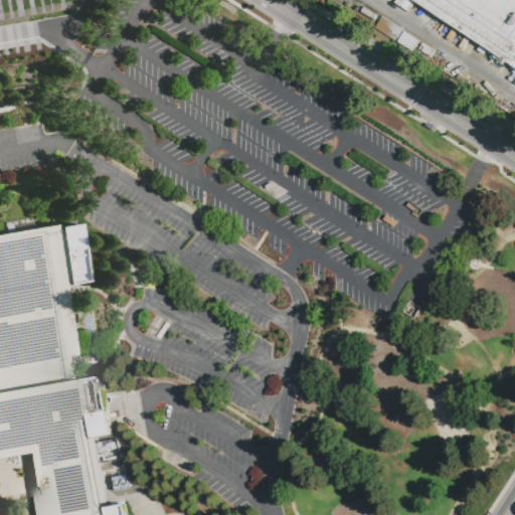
[(514,0),(514,67),(505,61),(503,64),(492,57),(494,54),(486,48),(482,54),(475,50),(479,44),(469,37),(465,35),(456,29),(452,26),(410,0),(514,0)]
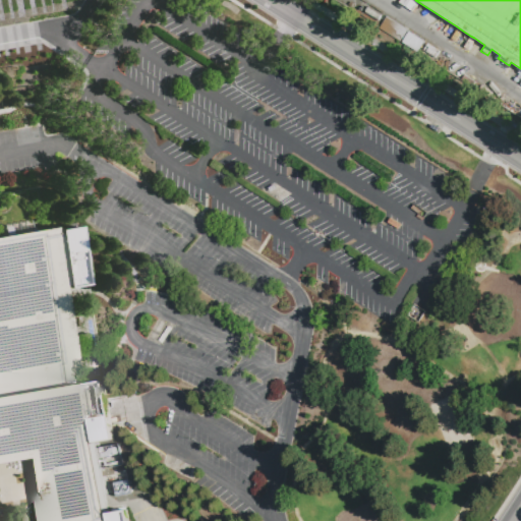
[(386,17),(409,32),(401,43),(379,29),(386,17)]
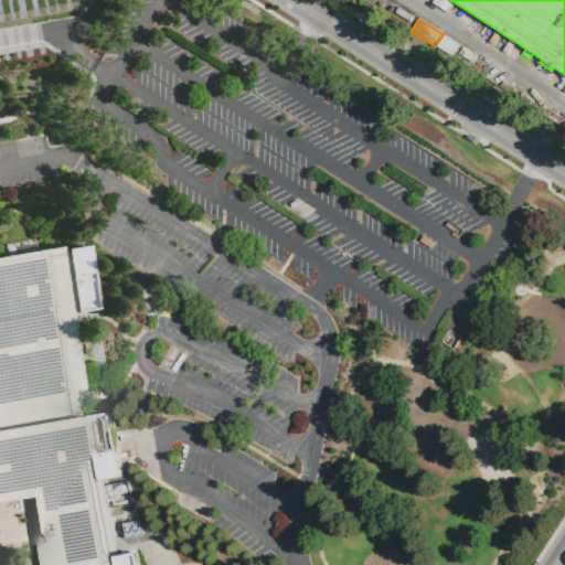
[(494,45),(490,42),(496,29),(500,32),(494,45)]
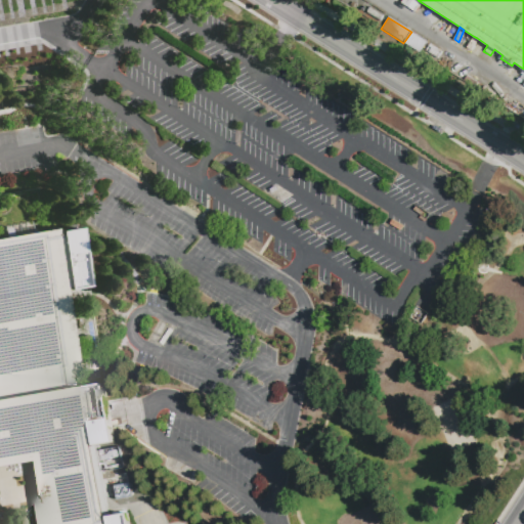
[(411,32),(426,41),(419,53),(403,43),(411,32)]
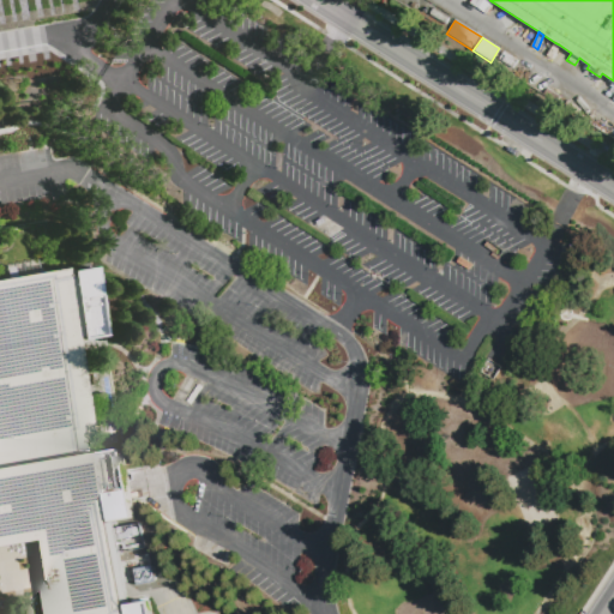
[(553,60),(548,56),(554,42),(559,44),(553,60)]
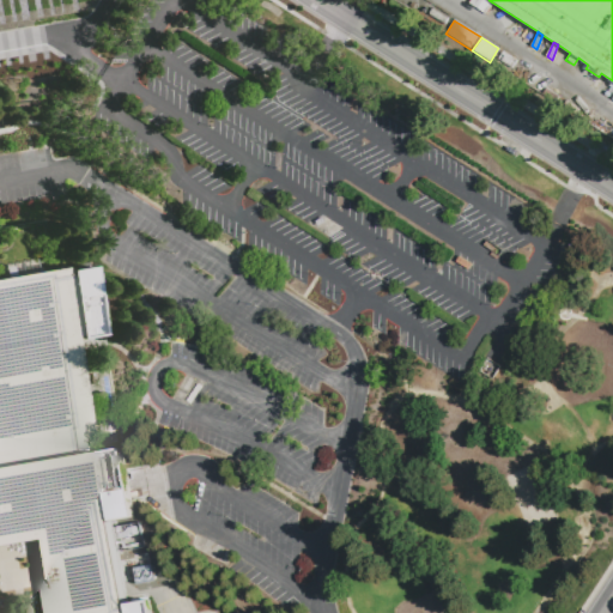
[(534,84),(522,77),(526,70),(539,78),(534,84)]
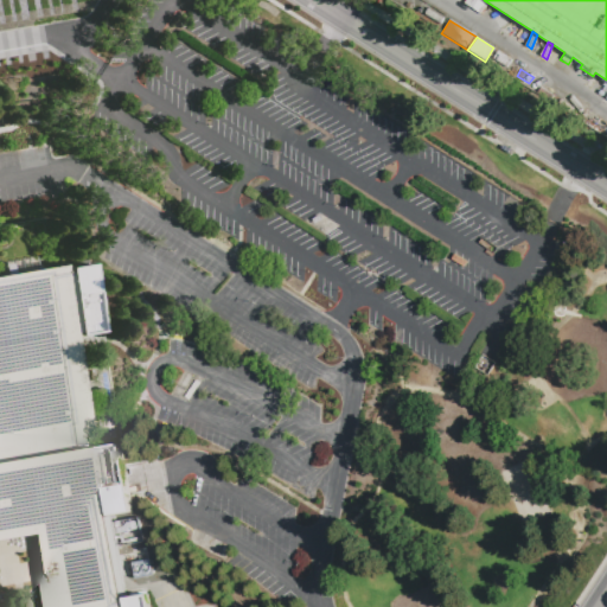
[(582,115),(572,103),(575,98),(586,112),(582,115)]
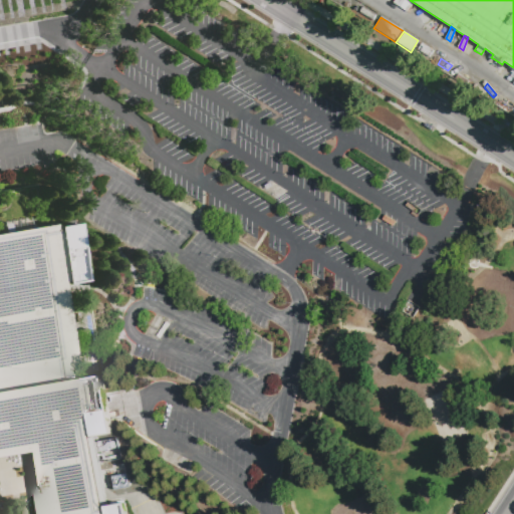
[(427,123),(433,127),(431,132),(425,126),(427,123)]
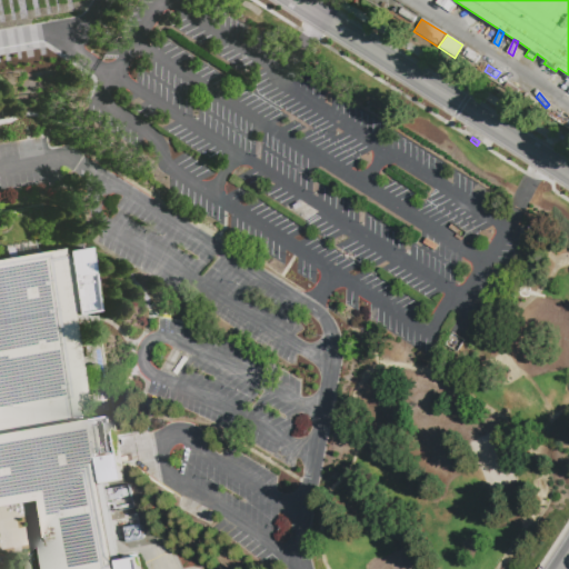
[(566,149),(556,143),(558,139),(568,146),(566,149)]
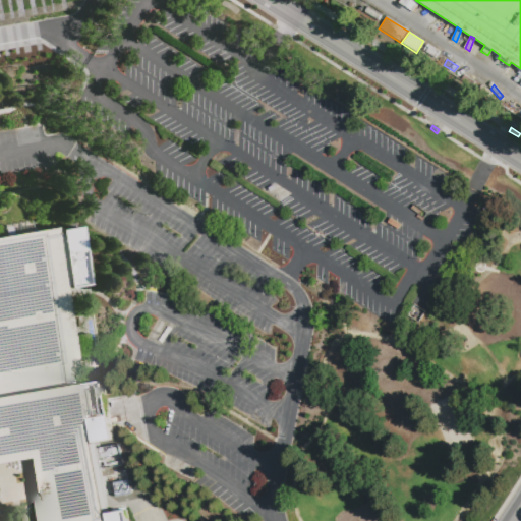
[(435,170),(452,181),(449,186),(431,175),(435,170)]
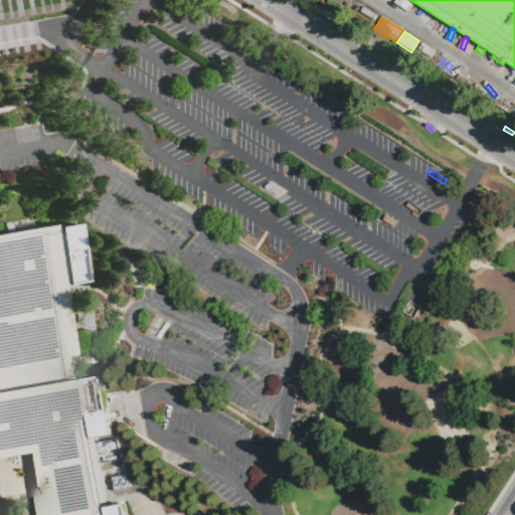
[(472,214),(465,222),(461,219),(468,210),(472,214)]
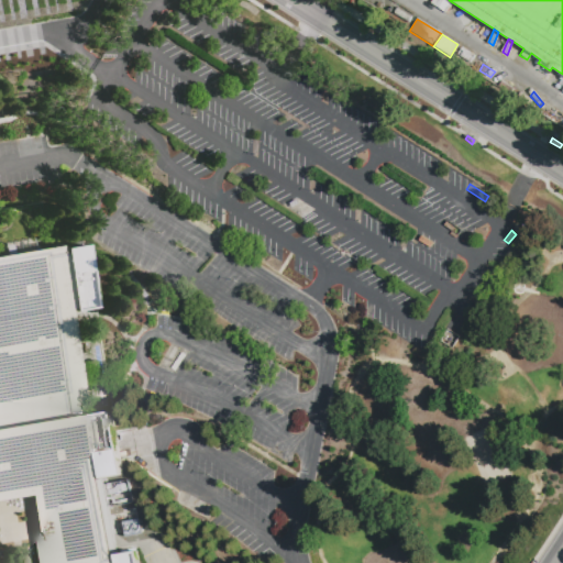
[(89,419),(91,419),(90,416),(111,412),(122,475),(101,478),(100,476),(98,476),(112,559),(116,559),(114,555),(136,552),(138,562),(0,562),(0,255),(58,245),(59,252),(62,252),(61,249),(83,245),(94,307),(73,311),(73,308),(69,309),(89,419)]
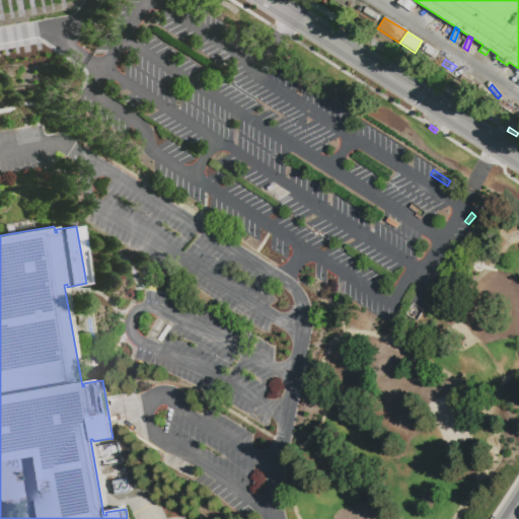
[(164,323),(158,332),(155,330),(160,321),(164,323)]
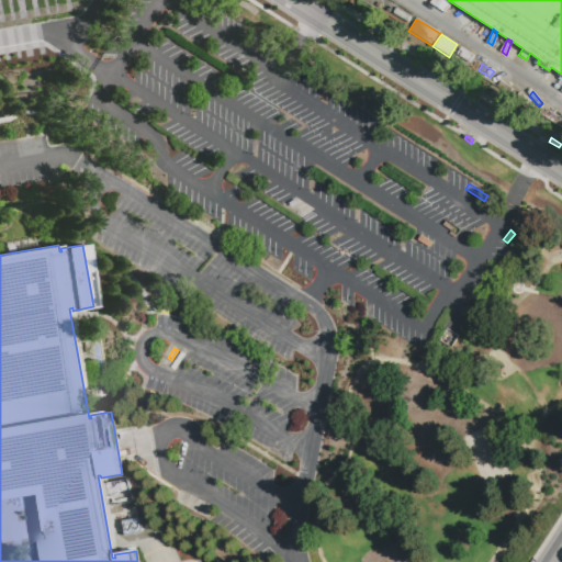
[(175,372),(171,370),(184,350),(188,352),(175,372)]
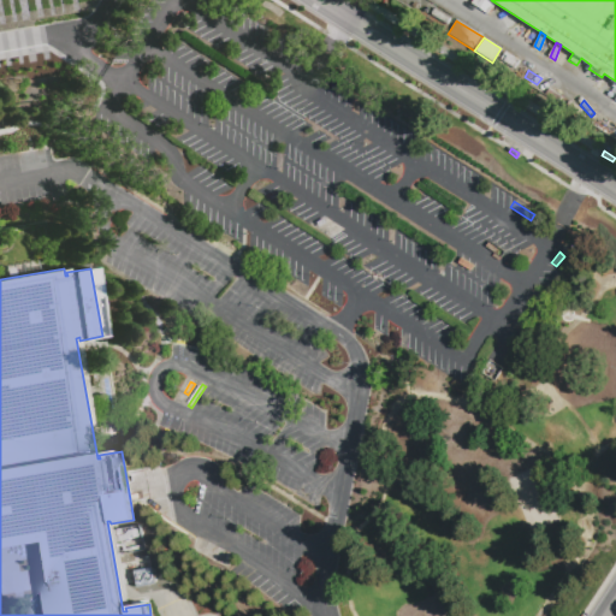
[(223,567),(229,556),(235,557),(227,570),(223,567)]
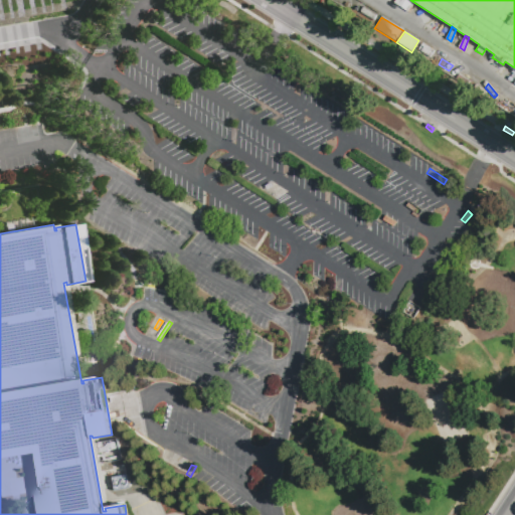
[(115,492),(113,478),(128,475),(130,489),(115,492)]
